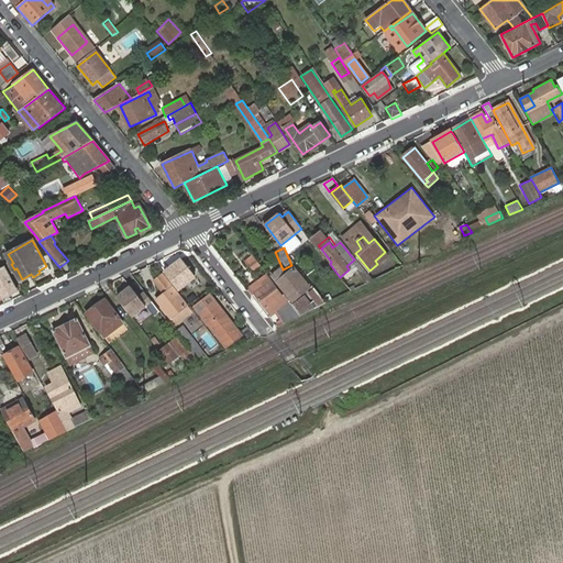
[(352,263),(367,283),(372,280),(373,280),(356,258),(352,263)]
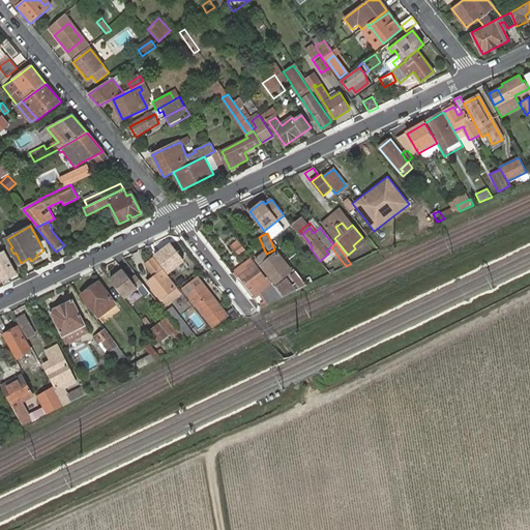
[(372,243),(358,251),(361,257),(375,249),(372,243)]
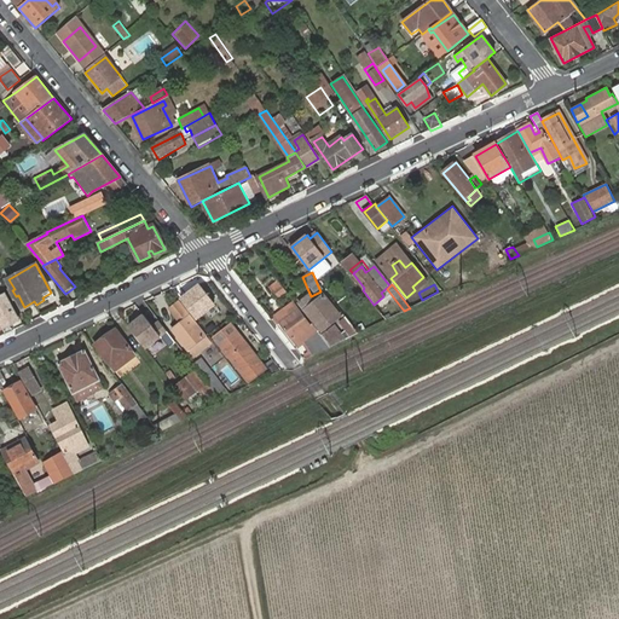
[(198,285),(180,300),(196,319),(214,306),(198,285)]
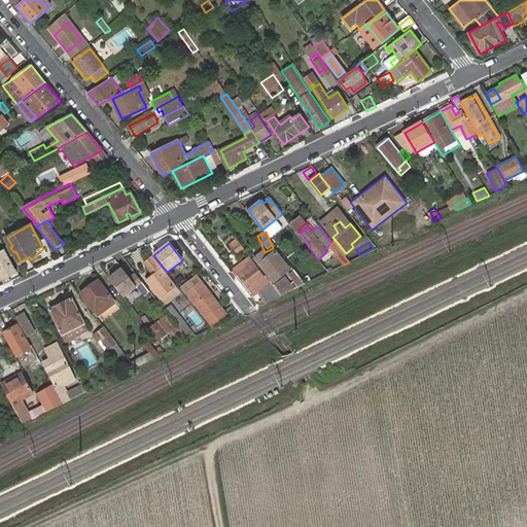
[(238,254),(244,250),(241,244),(235,249),(238,254)]
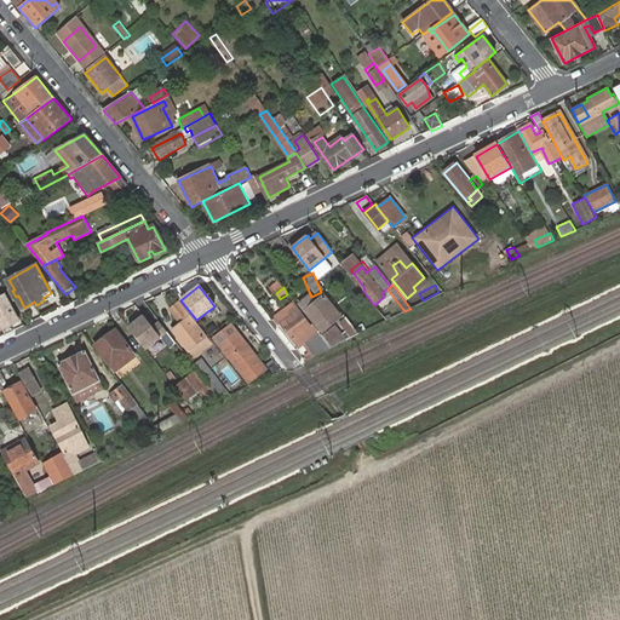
[(305,313),(320,329),(338,315),(325,297),(305,313)]
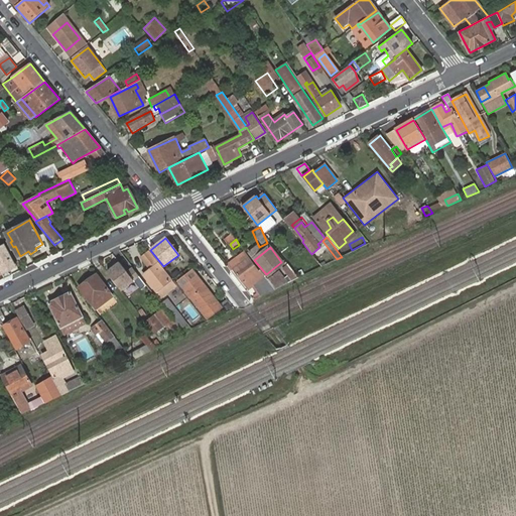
[(230,264),(234,270),(248,260),(244,253),(230,264)]
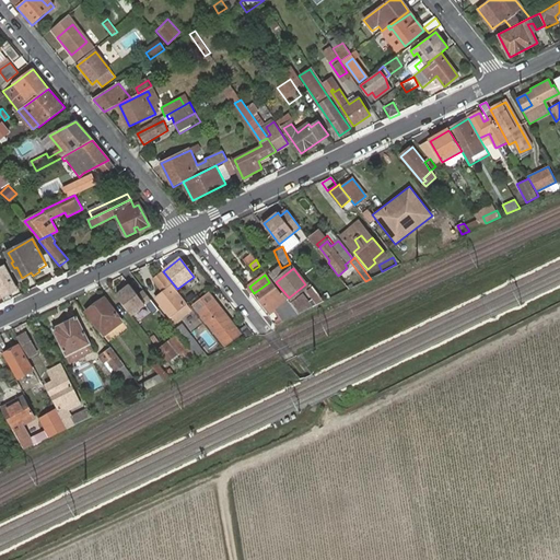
[(276,322),(277,325),(284,322),(299,314),(291,304),(283,293),(280,295),(269,282),(254,293),(270,315),(277,310),(282,318),(276,322)]
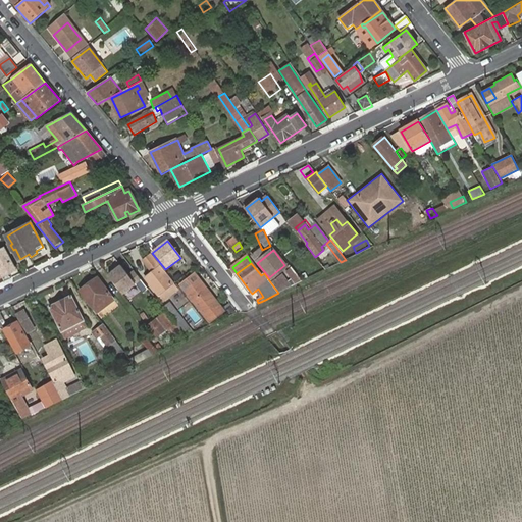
[(145,278),(163,302),(177,290),(159,266),(145,278)]
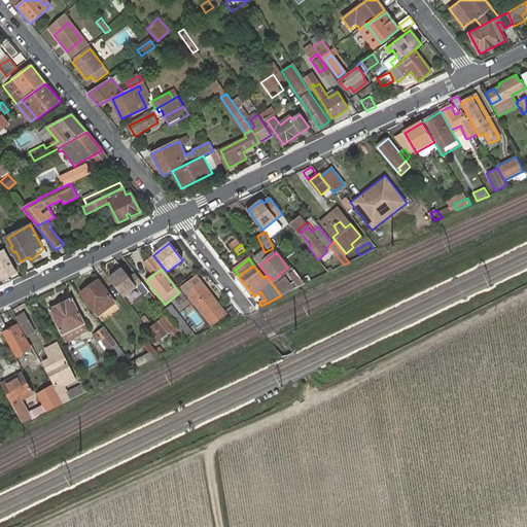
[(117,271),(109,277),(124,295),(141,282),(132,270),(123,277),(117,271)]
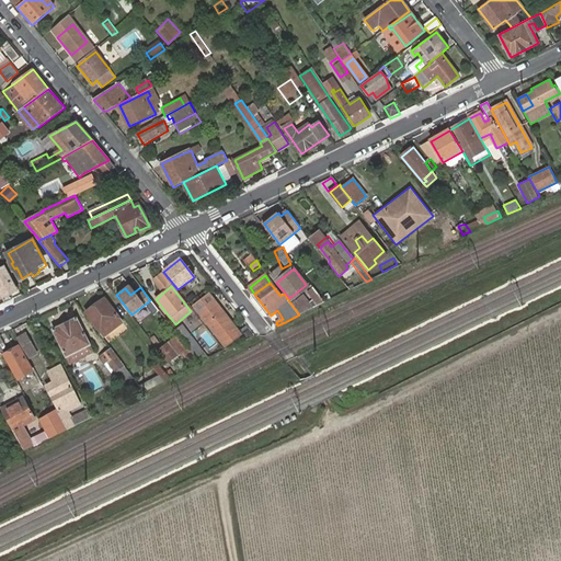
[(308,293),(318,305),(324,302),(313,288),(308,293)]
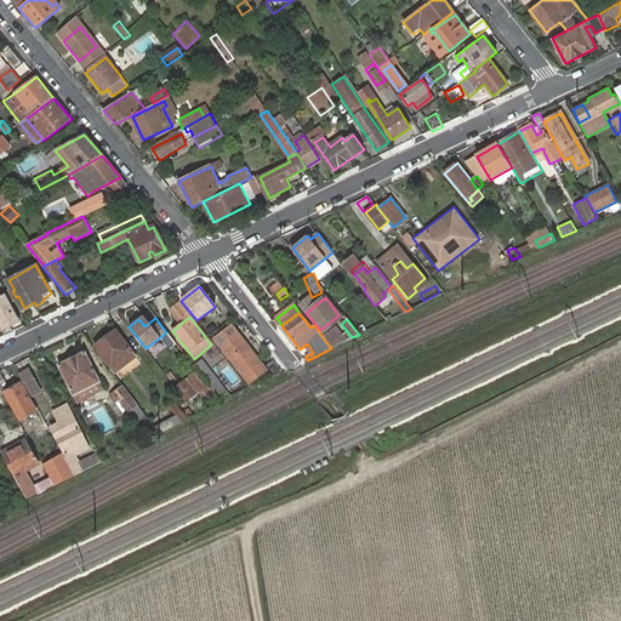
[(216,340),(221,347),(237,335),(231,328),(216,340)]
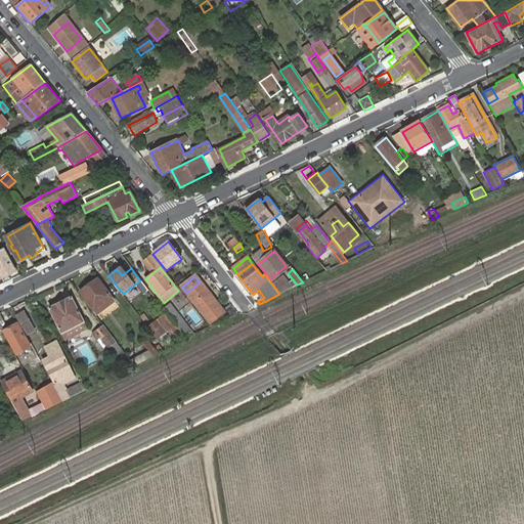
[(285,276),(272,285),(279,294),(294,287),(285,276)]
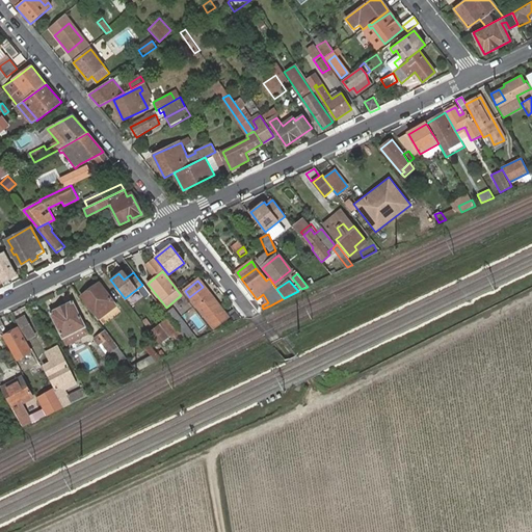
[(83,295),(100,318),(115,306),(100,283),(83,295)]
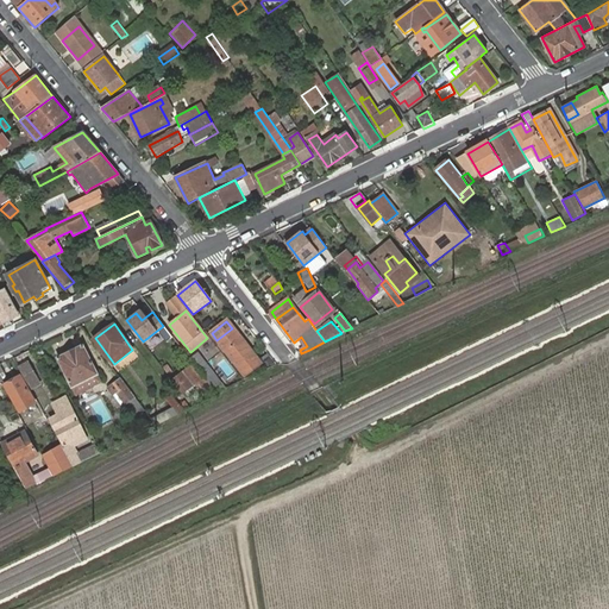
[(232,328),(217,340),(245,375),(259,363),(232,328)]
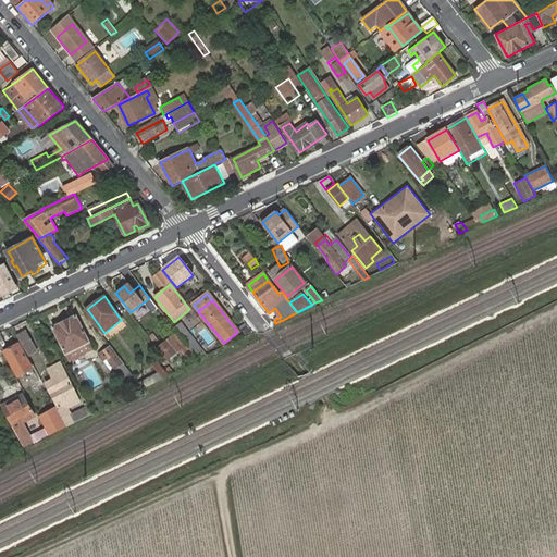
[(54,327),(70,361),(93,350),(76,317),(54,327)]
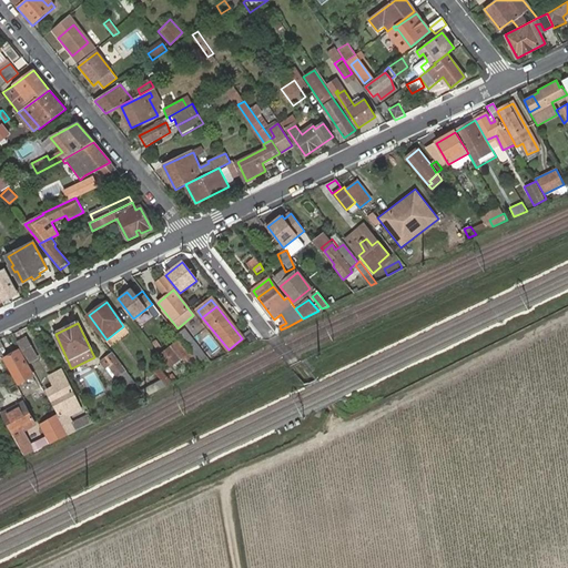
[(184,328),(176,334),(192,355),(198,362),(202,368),(211,363),(184,328)]
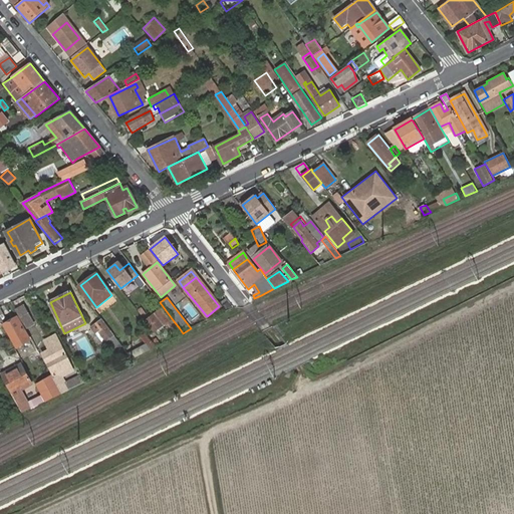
[(16,311),(24,324),(31,320),(24,307),(16,311)]
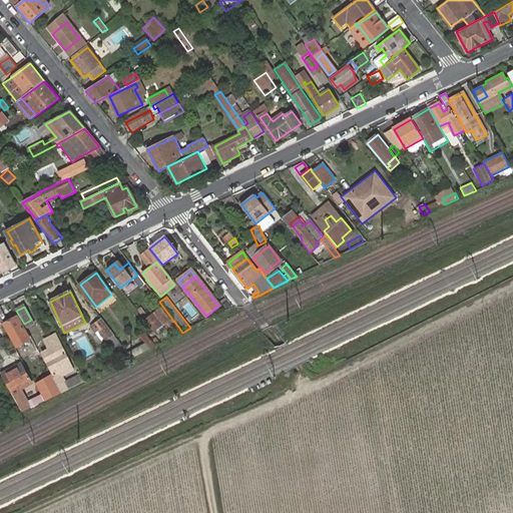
[(174,331),(178,327),(173,321),(171,322),(162,309),(145,321),(153,332),(168,322),(174,331)]
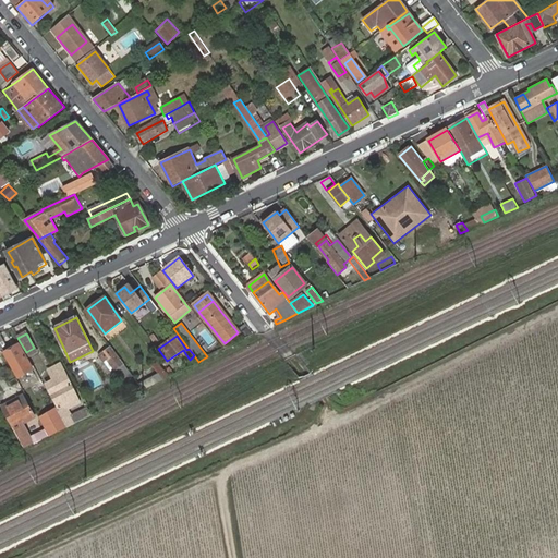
[(4,353),(17,377),(33,368),(19,344),(4,353)]
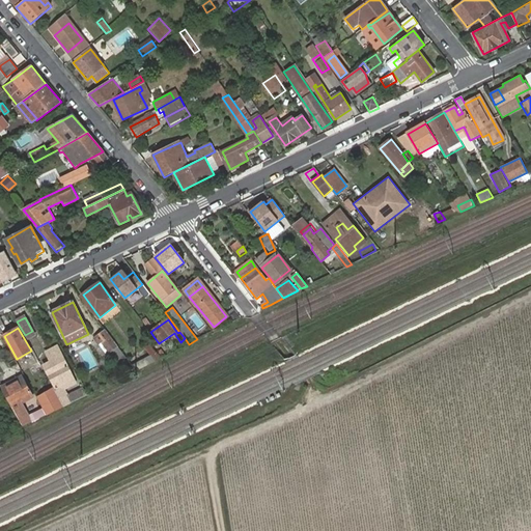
[(121,362),(127,358),(106,331),(94,339),(99,344),(102,342),(110,353),(112,351),(121,362)]
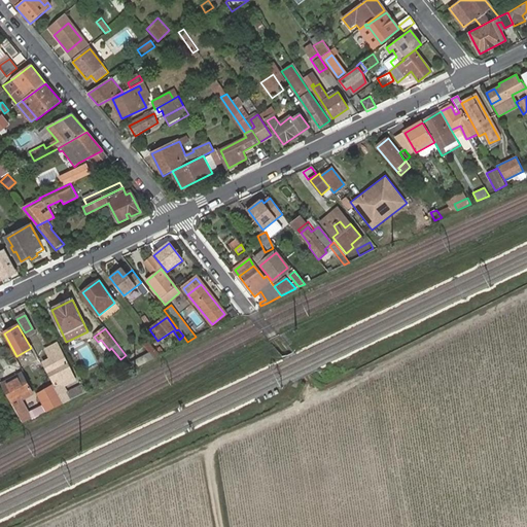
[(154,358),(159,355),(148,341),(144,344),(154,358)]
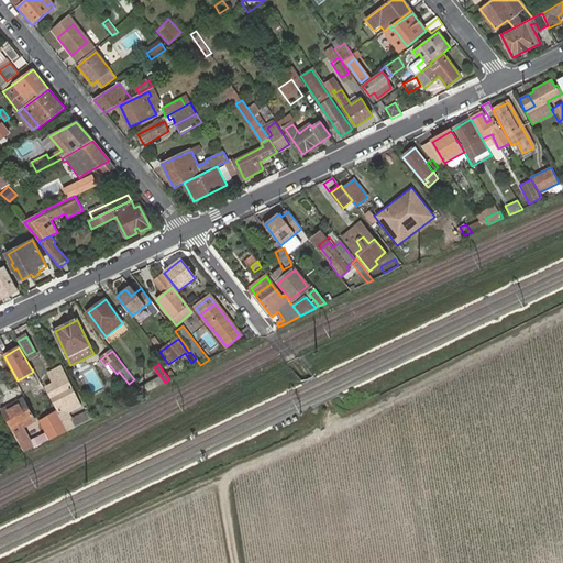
[(59,415),(68,431),(92,419),(88,411),(72,420),(68,412),(78,407),(74,398),(76,397),(61,368),(50,375),(55,385),(47,389),(61,414),(59,415)]
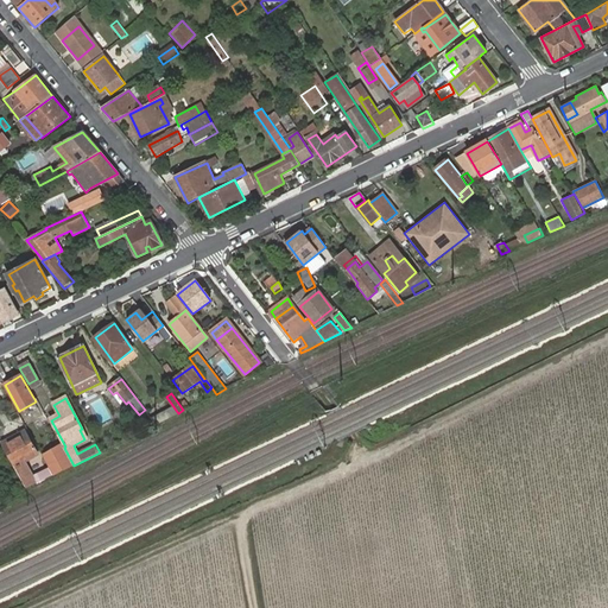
[(0,434),(2,438),(17,430),(13,422),(0,428),(0,434)]
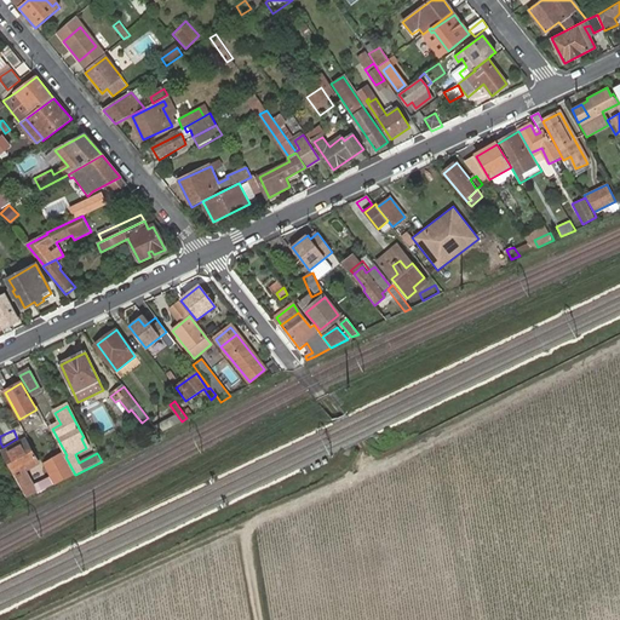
[(42,463),(27,435),(0,449),(27,498),(40,492),(35,484),(28,471),(42,463)]
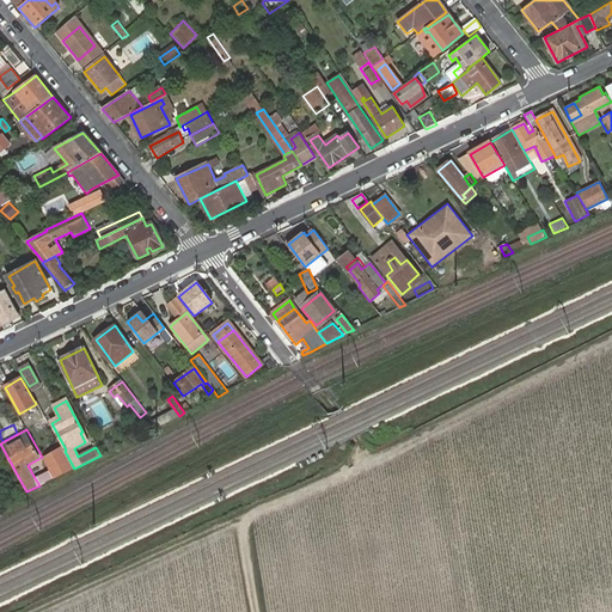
[(44,459),(55,478),(74,469),(65,451),(63,448),(44,459)]
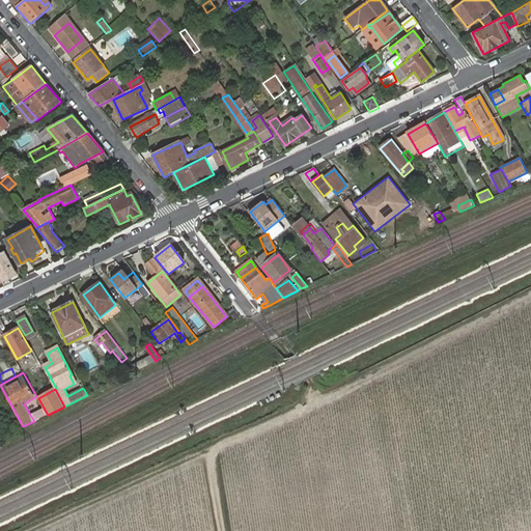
[(43,409),(30,415),(34,421),(47,415),(43,409)]
